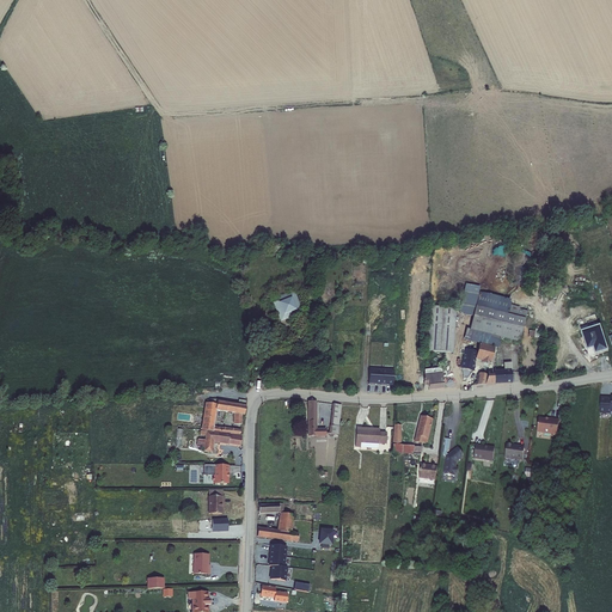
[(464,341),(479,344),(495,348),(499,349),(500,343),(499,343),(500,338),(520,343),(527,312),(520,310),(520,308),(510,305),(512,301),(479,292),(479,288),(466,285),(459,314),(473,318),(470,331),(466,330),(464,341)]
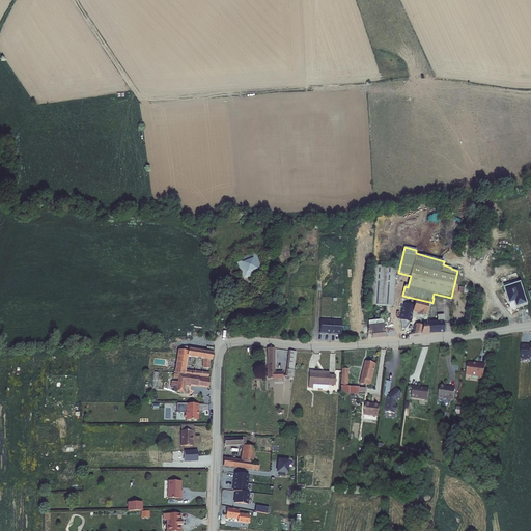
[(254,253),(235,261),(243,281),(261,273),(254,253)]
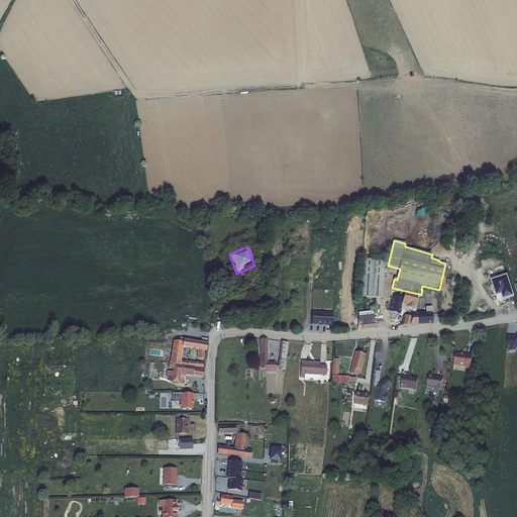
[(385,262),(363,260),(359,298),(383,300),(385,262)]
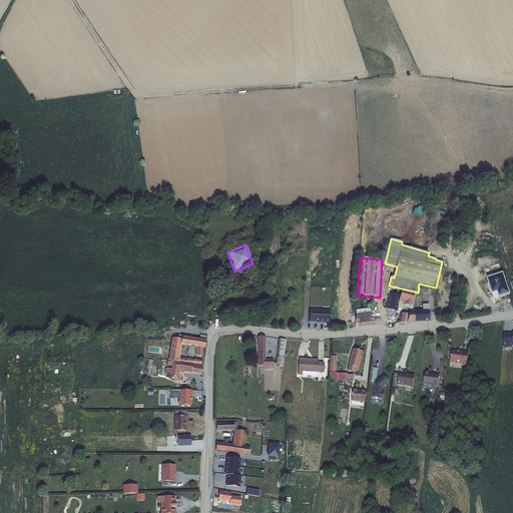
[(487,279),(494,299),(499,298),(498,295),(503,294),(504,296),(509,294),(503,274),(487,279)]
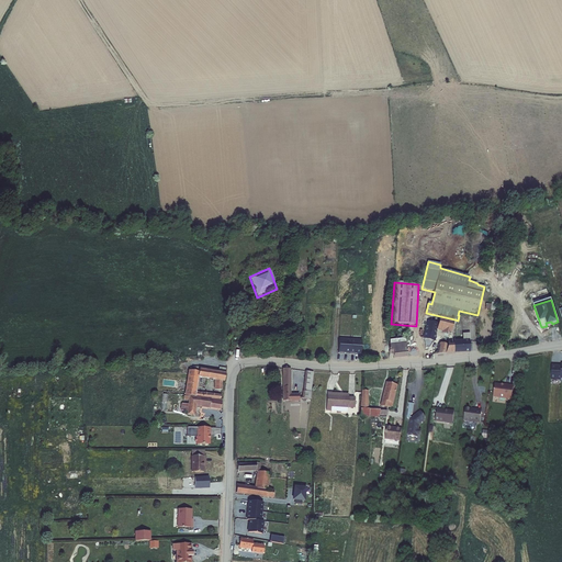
[(440,316),(438,324),(436,332),(437,332),(442,333),(441,333),(450,335),(450,334),(451,334),(451,333),(453,324),(454,319),(440,316)]
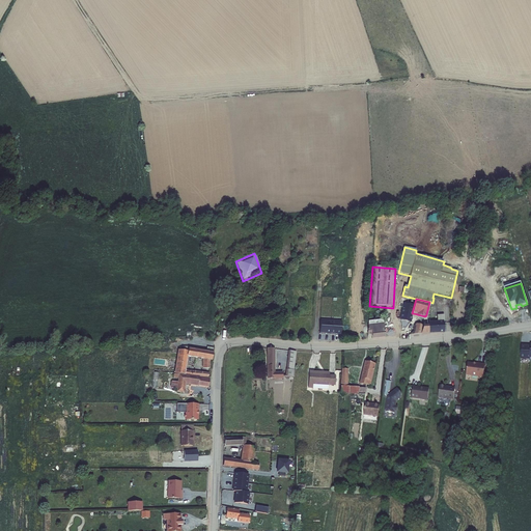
[(412,313),(414,306),(403,303),(399,320),(411,323),(412,318),(413,313),(412,313)]
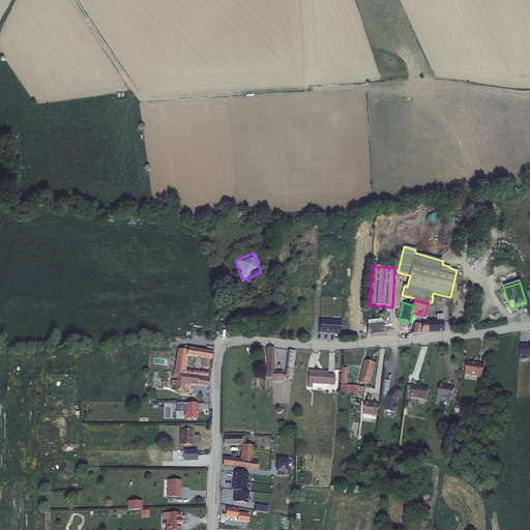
[(369,320),(367,331),(371,331),(372,337),(384,335),(383,323),(376,324),(375,319),(369,320)]
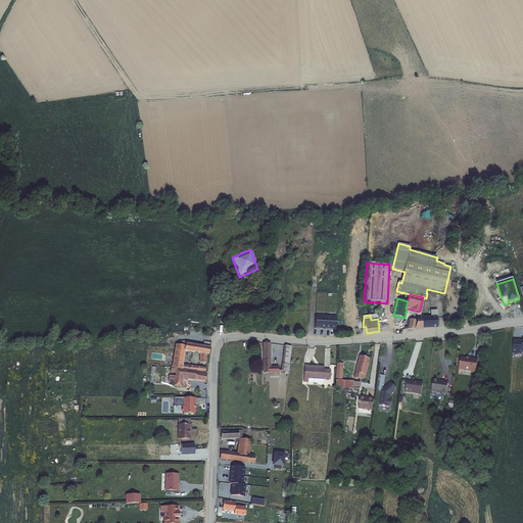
[(331,330),(336,330),(337,317),(316,316),(315,328),(320,329),(325,330),(326,329),(331,329),(331,330)]
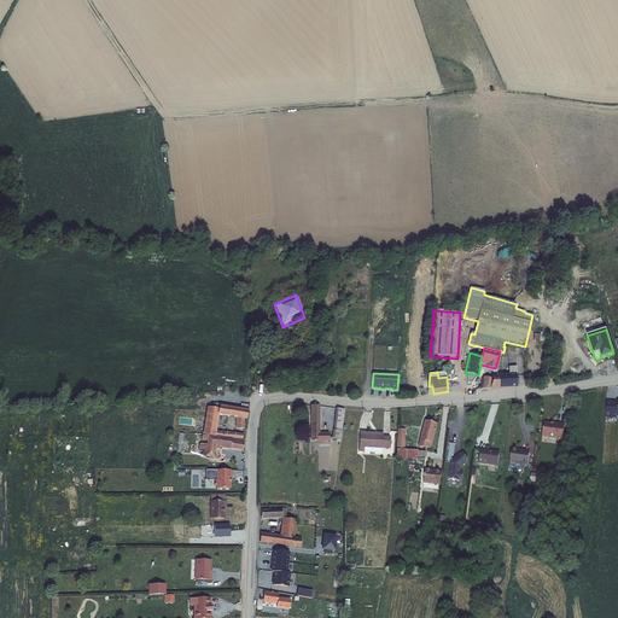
[(509,375),(493,377),(493,379),(490,389),(490,390),(517,389),(517,375),(516,375),(509,375)]
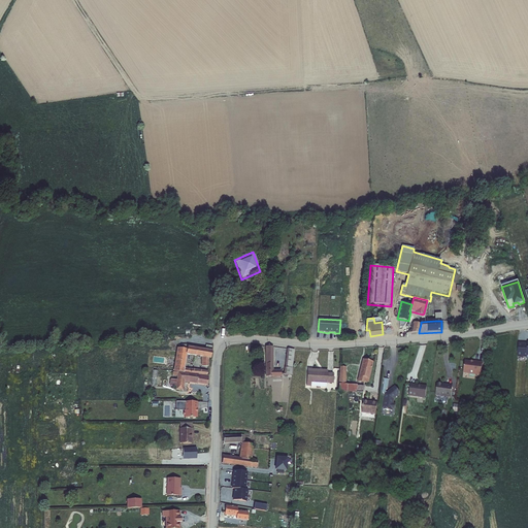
[(411,333),(419,332),(421,324),(413,323),(413,324),(414,325),(411,333)]
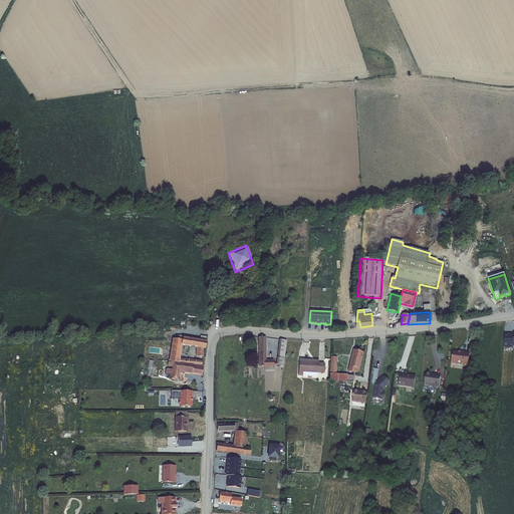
[(513,346),(513,333),(505,333),(504,347),(513,347),(513,346)]
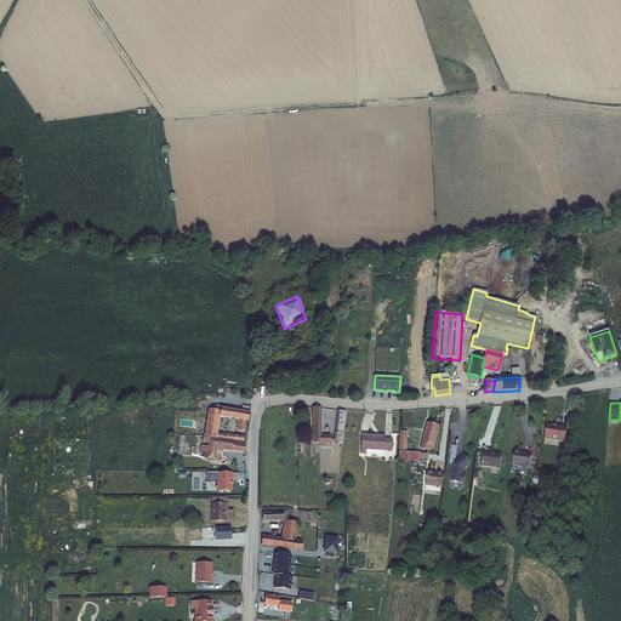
[(220,409),(209,408),(205,436),(245,442),(245,436),(217,432),(220,416),(238,419),(237,431),(246,431),(246,421),(249,421),(250,410),(241,409),(221,406),(220,409)]
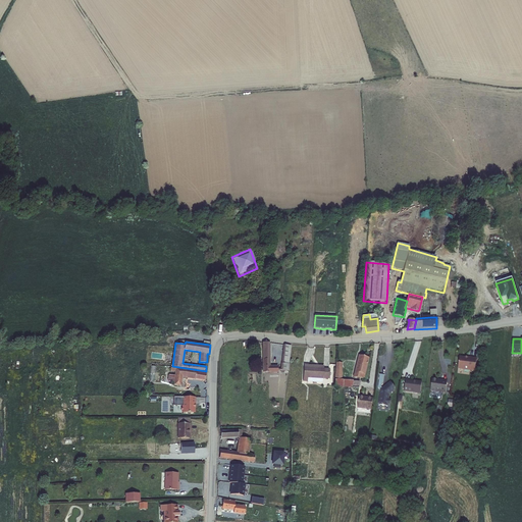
[(282,352),(283,352),(282,369),(288,370),(291,344),(283,343),(282,352)]
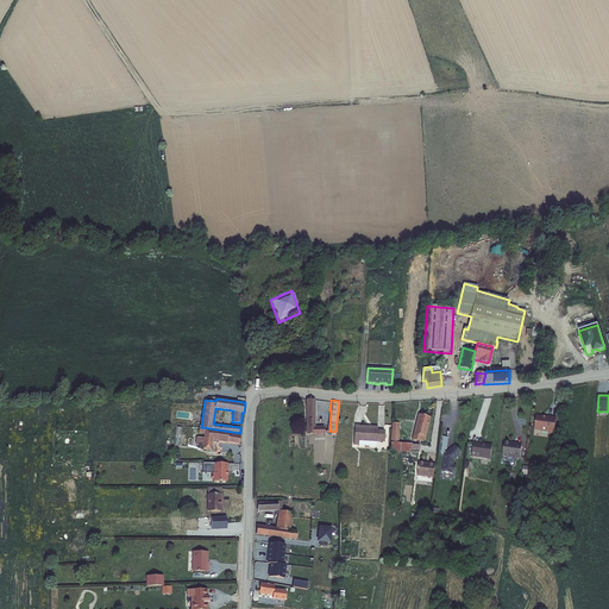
[(431,416),(419,413),(412,439),(425,441),(431,416)]
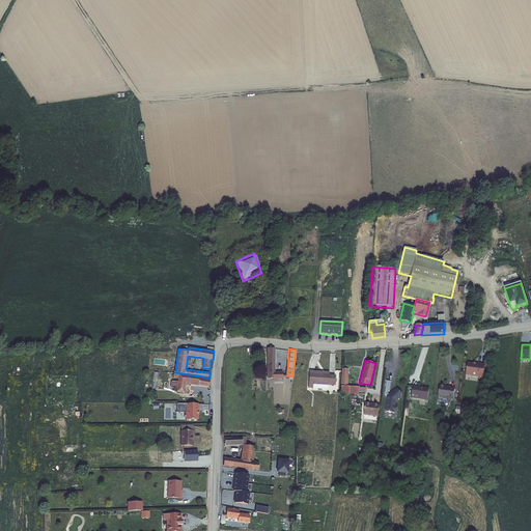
[(467,363),(465,375),(482,378),(484,365),(475,363),(475,365),(472,364),(467,363)]
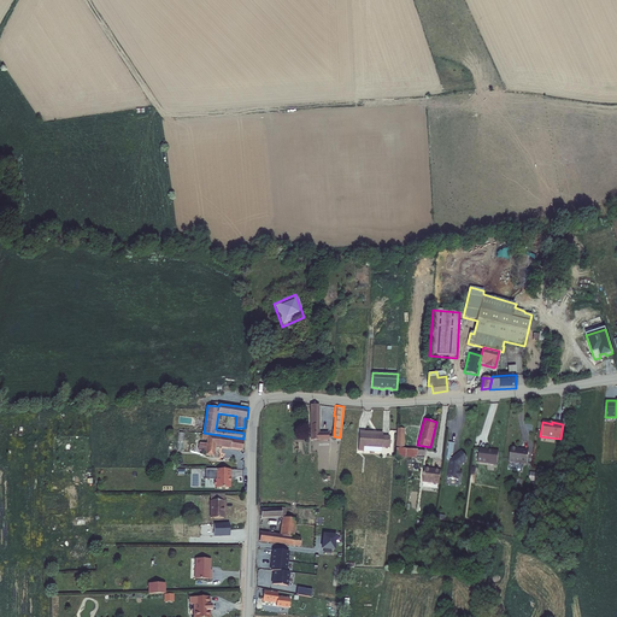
[(382,435),(382,432),(359,430),(358,451),(363,451),(364,446),(381,447),(382,447),(388,447),(389,436),(389,435),(382,435)]
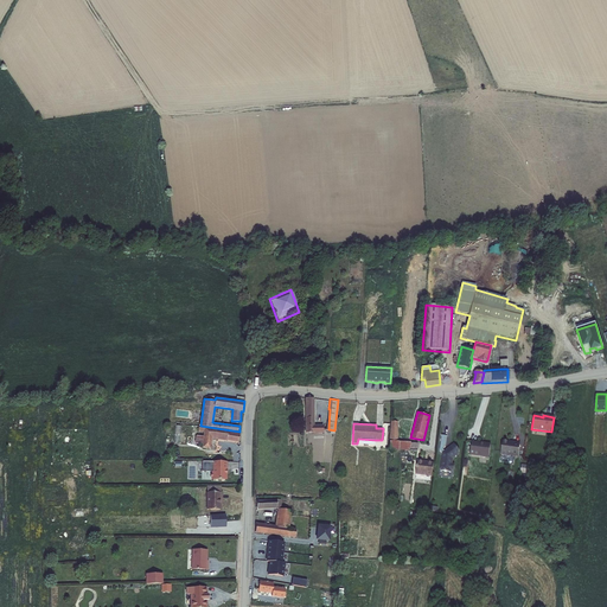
[(238,442),(240,432),(204,427),(204,433),(203,435),(203,443),(202,447),(211,448),(212,440),(216,441),(216,439),(238,442)]
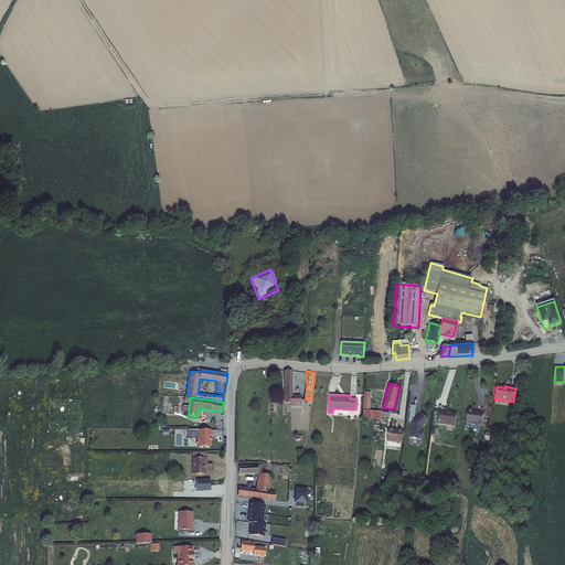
[(416,405),(411,405),(409,419),(412,423),(411,438),(419,439),(419,437),(423,435),(420,432),(420,426),(427,422),(427,419),(424,415),(422,414),(414,419),(412,417),(415,415),(416,405)]
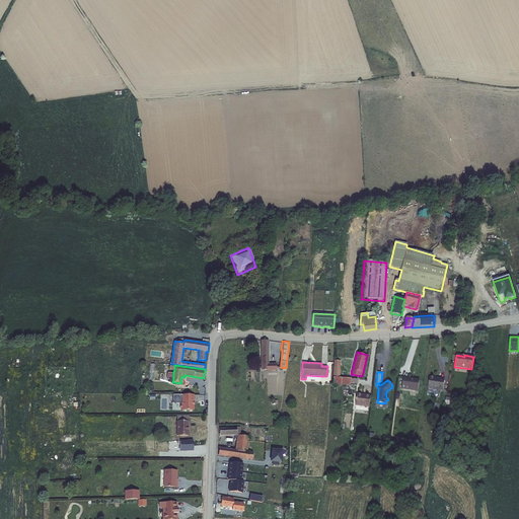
[(341,377),(332,376),(332,384),(349,385),(349,383),(351,383),(351,384),(357,385),(357,383),(358,383),(358,378),(351,378),(351,377),(341,377)]
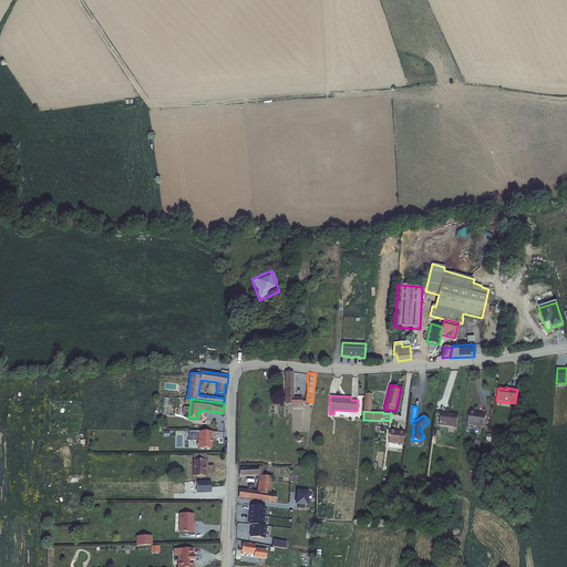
[(441,412),(439,425),(456,428),(459,414),(441,412)]
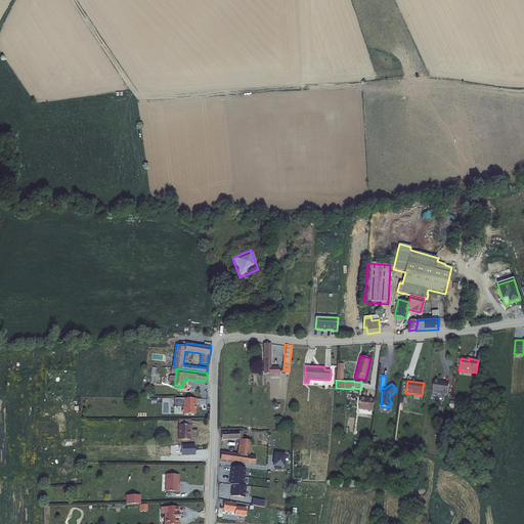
[(447,395),(448,383),(442,382),(441,383),(439,383),(439,382),(434,381),(432,393),(447,395)]
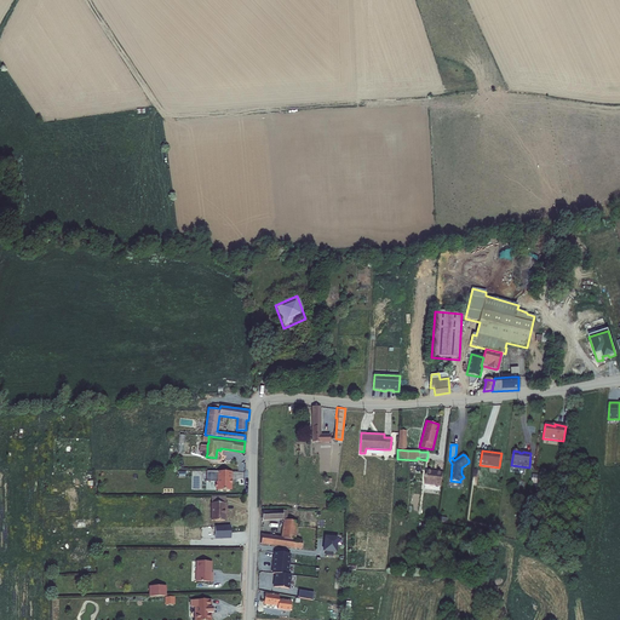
[(231,481),(231,472),(207,472),(207,482),(218,482),(218,484),(217,484),(217,488),(218,488),(218,491),(231,491),(231,484),(233,484),(233,481),(231,481)]
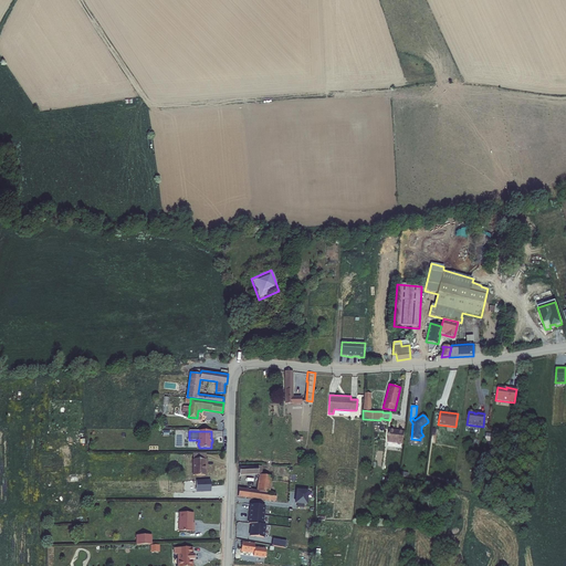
[(405,432),(388,431),(387,442),(402,443),(405,432)]
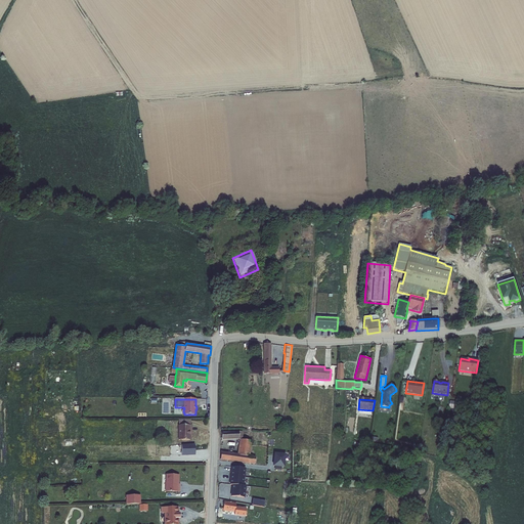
[(190,430),(191,431),(192,425),(179,425),(179,439),(189,440),(190,430)]
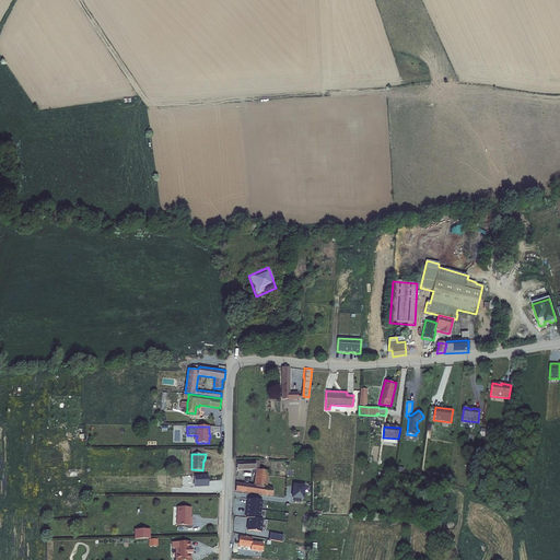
[(254,469),(256,469),(254,486),(266,487),(267,470),(259,470),(260,461),(257,461),(256,462),(238,462),(238,468),(254,468),(254,469)]
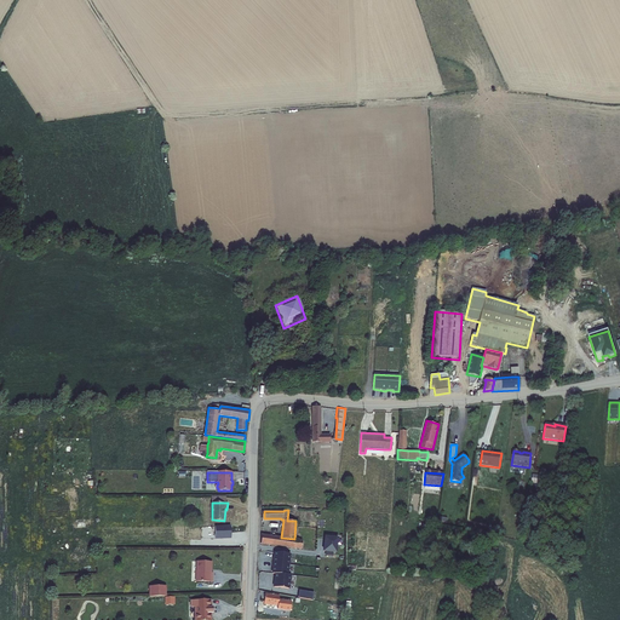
[(281,538),(260,535),(260,545),(280,546),(281,538)]
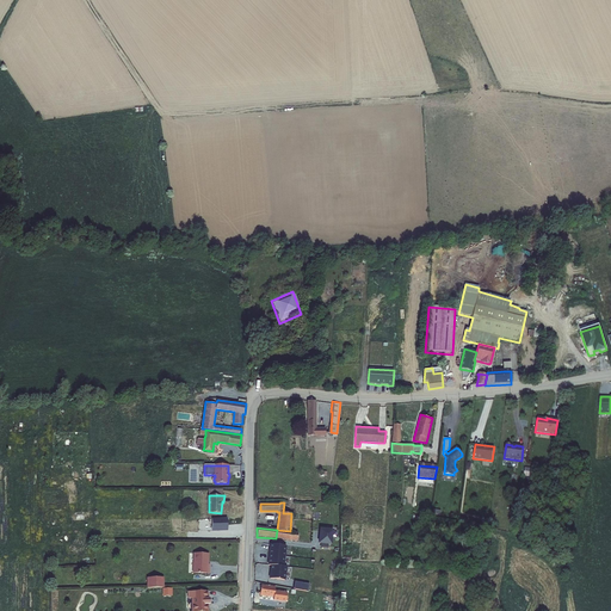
[(298,541),(300,531),(290,531),(277,530),(276,538),(298,541)]
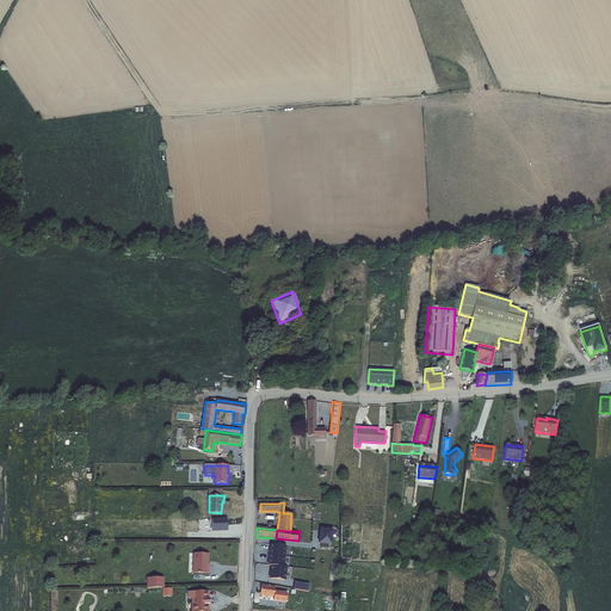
[(320,530),(320,544),(332,544),(332,531),(320,530)]
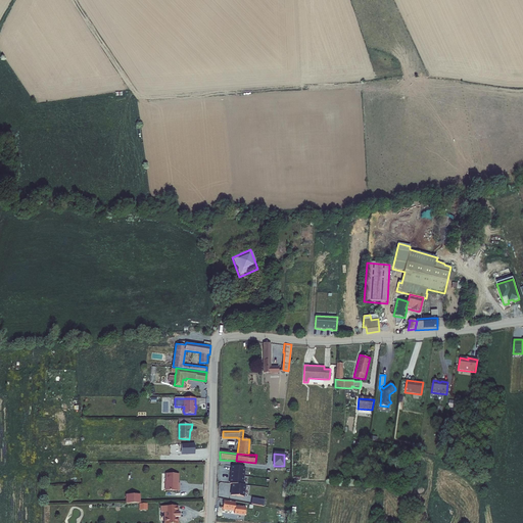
[(243,467),(231,465),(230,474),(242,476),(243,467)]
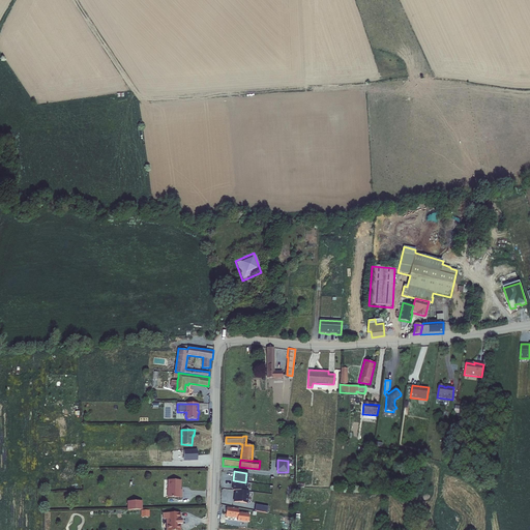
[(181,491),(181,480),(169,479),(168,498),(182,499),(182,491),(181,491)]
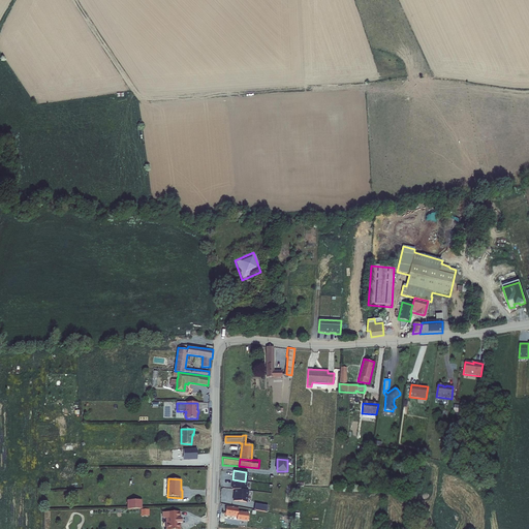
[(245,481),(232,479),(231,489),(234,489),(245,491),(246,481),(245,481)]
